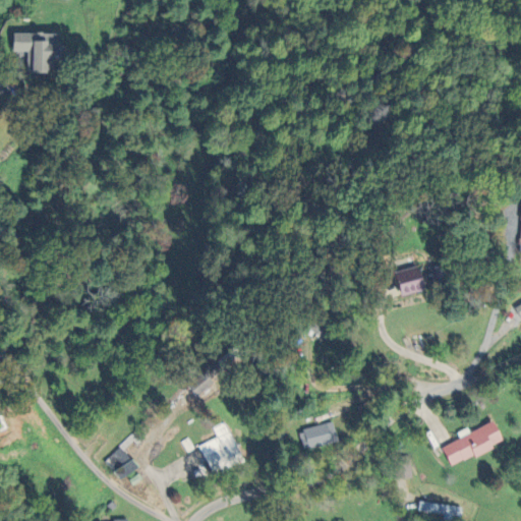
[(13,33),(13,51),(20,51),(20,57),(26,57),(26,71),(55,71),(55,57),(63,57),(63,46),(57,46),(57,33),(13,33)]
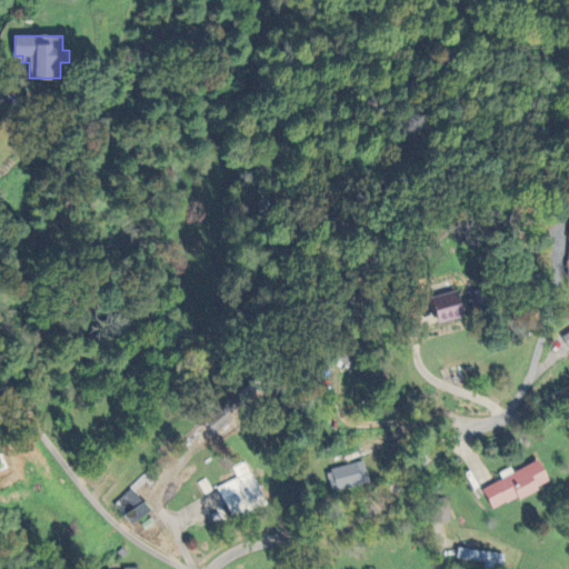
[(440,321),(466,317),(461,290),(435,296),(440,321)]
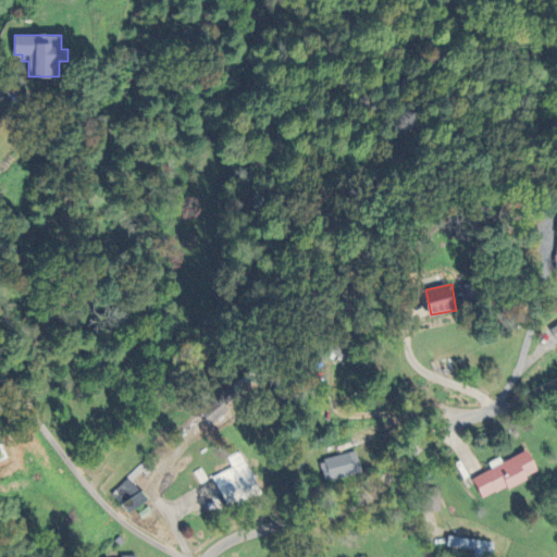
[(330,354),(351,361),(355,351),(333,344),(330,354)]
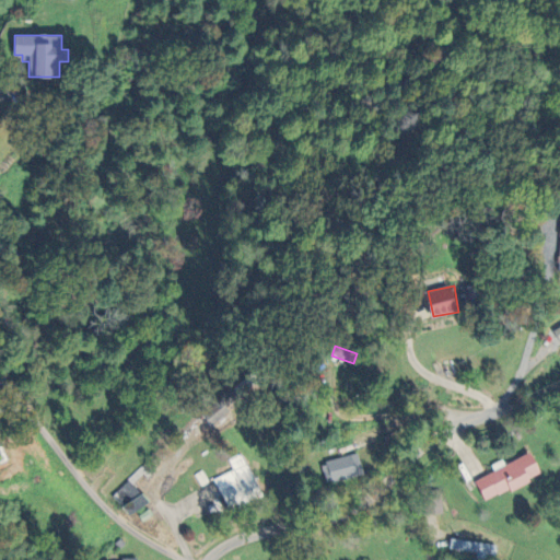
[(242,403),(233,391),(201,413),(210,424),(242,403)]
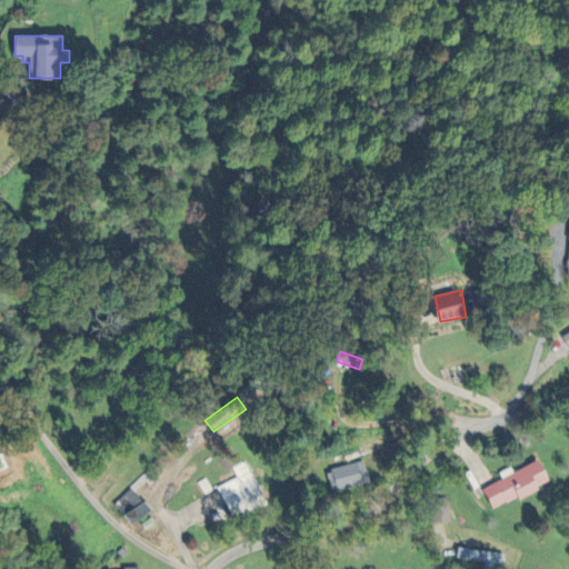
[(482,488),(492,509),(549,482),(538,459),(512,471),(510,467),(498,472),(501,479),(482,488)]
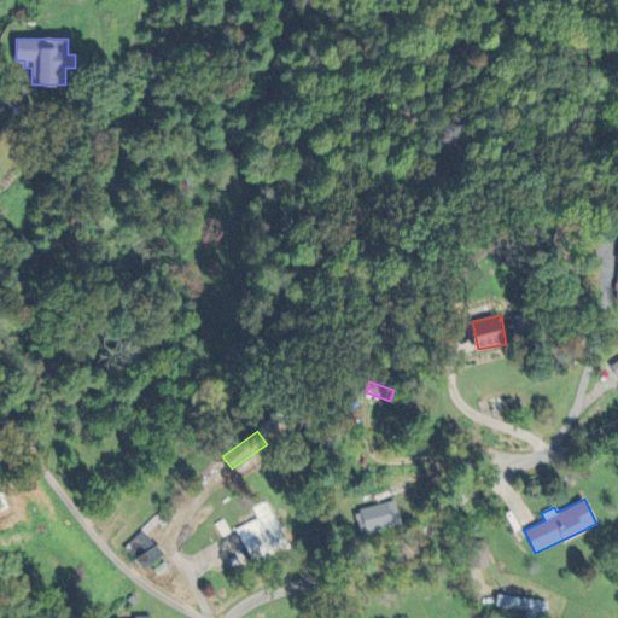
[(401,523),(394,500),(355,511),(361,534),(401,523)]
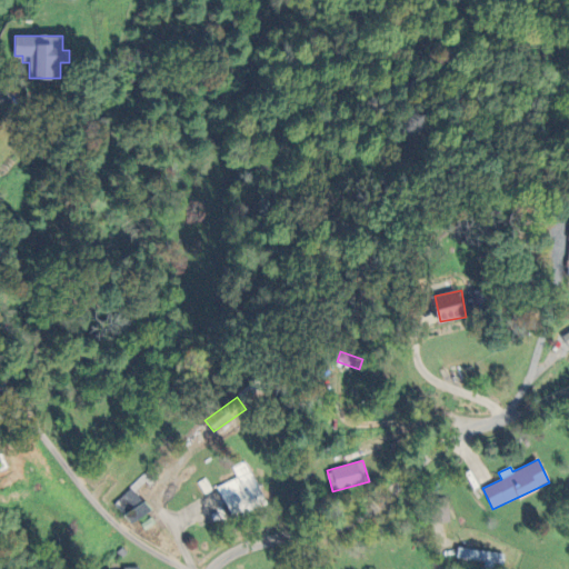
[(236,478),(217,487),(232,518),(265,502),(246,461),(231,468),(236,478)]
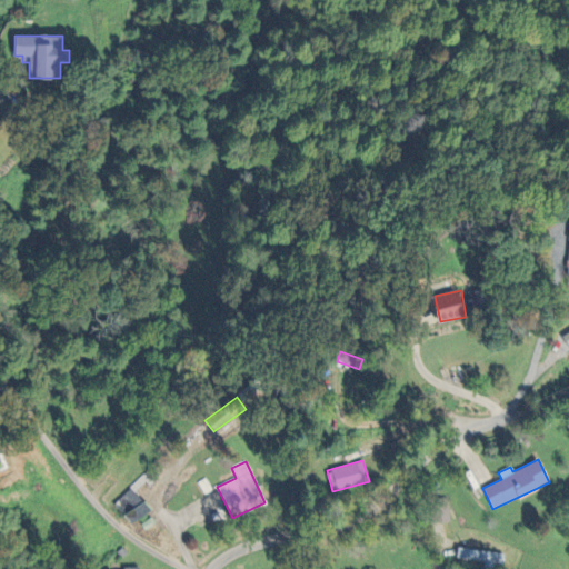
[(149,510),(131,489),(120,497),(130,510),(123,515),(131,525),(149,510)]
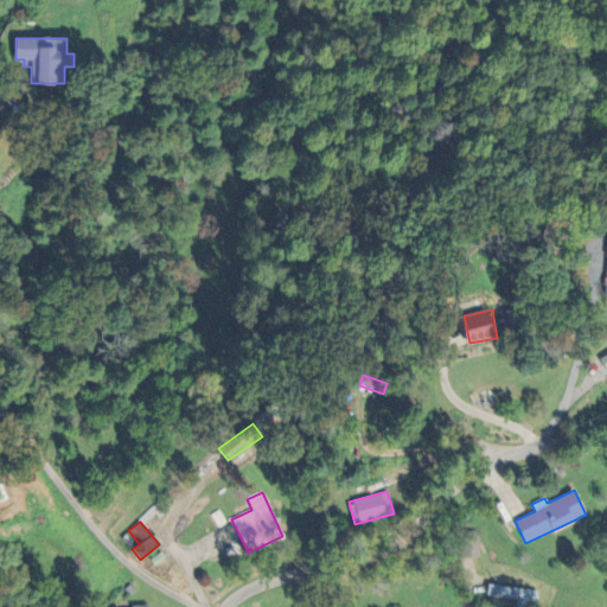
[(480,556),(479,532),(460,534),(460,557),(480,556)]
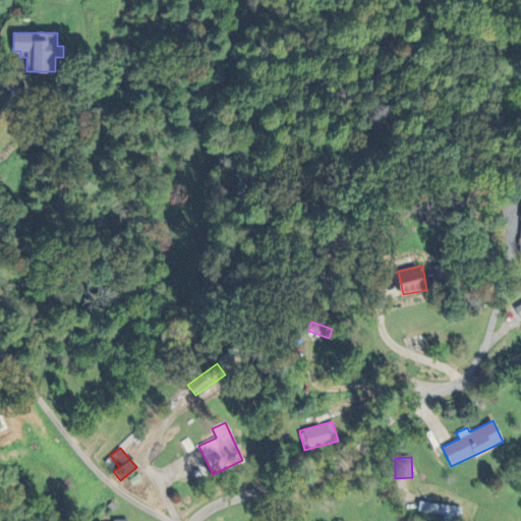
[(459,520),(460,520),(461,505),(419,503),(418,511),(444,513),(443,520),(459,520)]
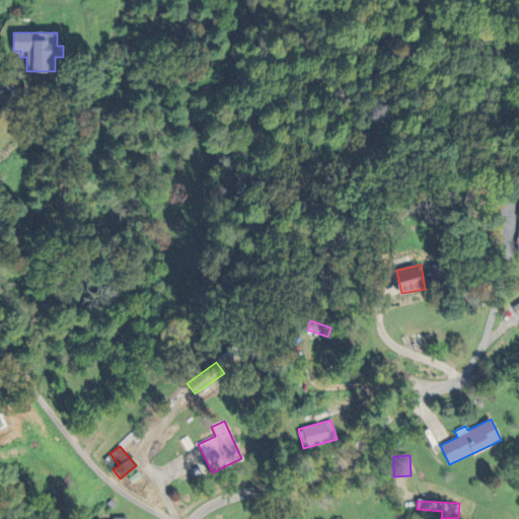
All buildings are outlined.
